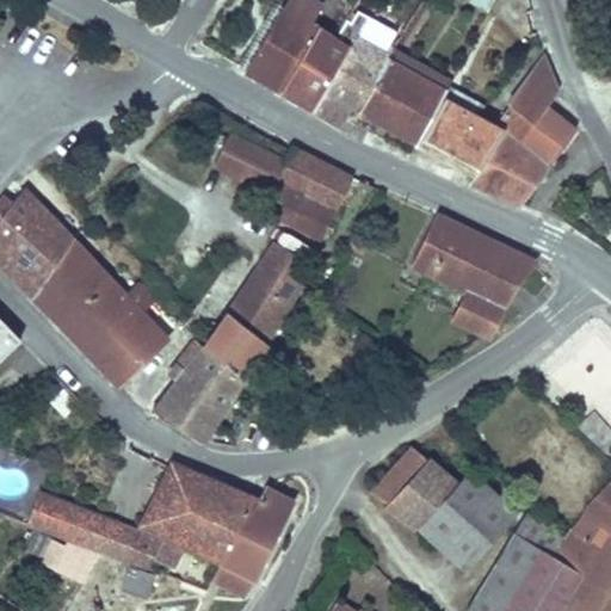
[(350,50),(339,44),(312,31),(320,11),(298,0),(287,0),(283,6),(246,69),(247,69),(319,106),(350,50)]
